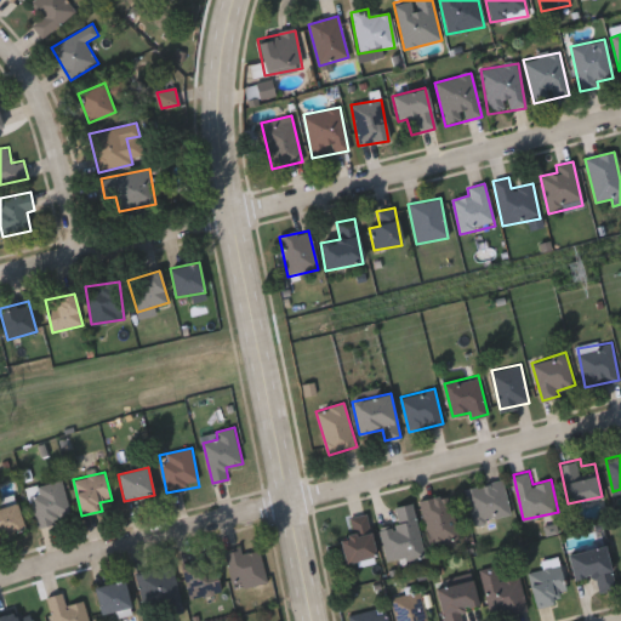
[(473,523),(466,486),(503,479),(512,514),(473,523)]
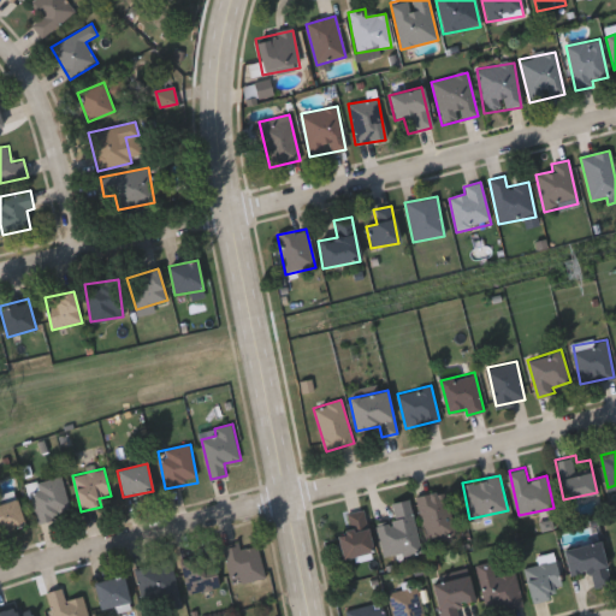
[(29,484),(61,477),(71,514),(39,522),(29,484)]
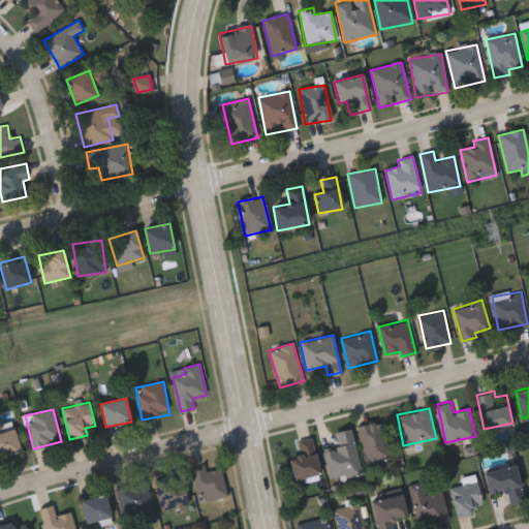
[(383,421),(393,462),(367,467),(359,426),(383,421)]
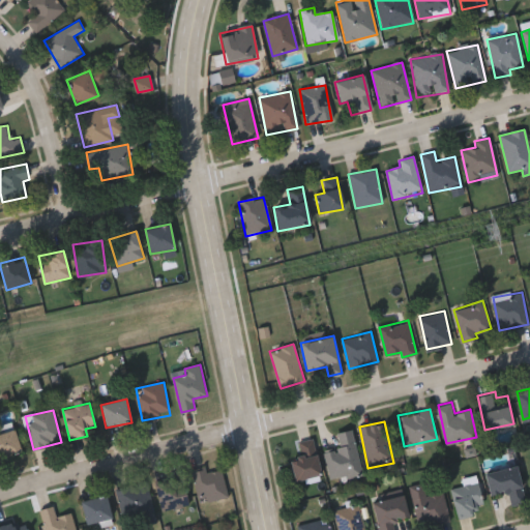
[(336,432),(353,429),(362,473),(330,480),(324,450),(341,447),(336,432)]
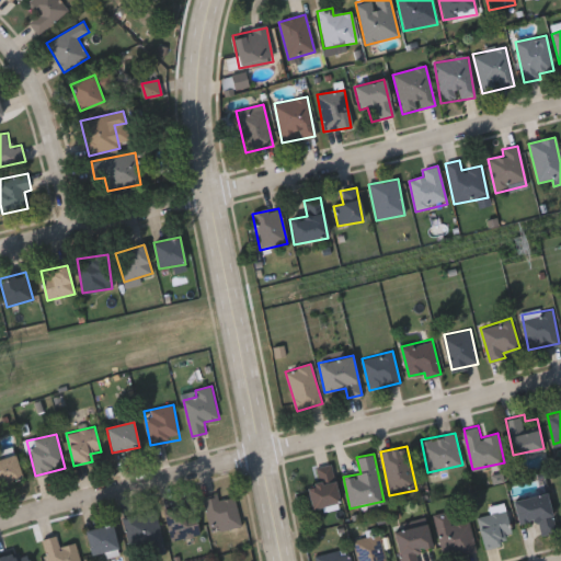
[(0,458),(16,455),(22,480),(0,485),(0,458)]
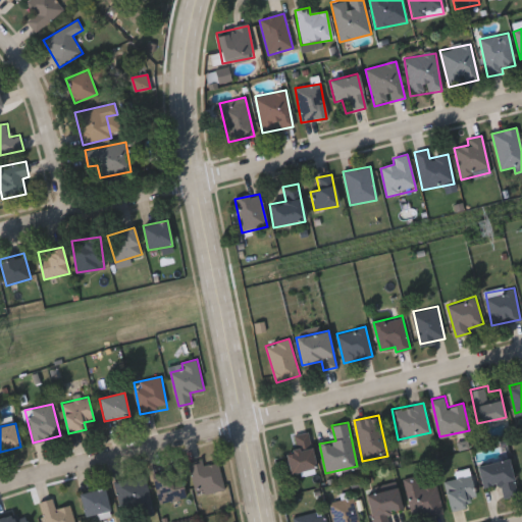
[(317,466),(293,474),(285,452),(300,448),(296,434),(306,431),(317,466)]
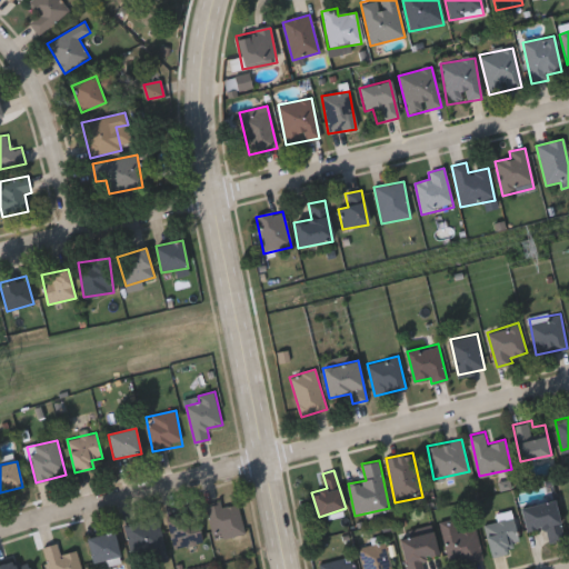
[(528,532),(521,508),(556,499),(566,539),(550,543),(546,528),(528,532)]
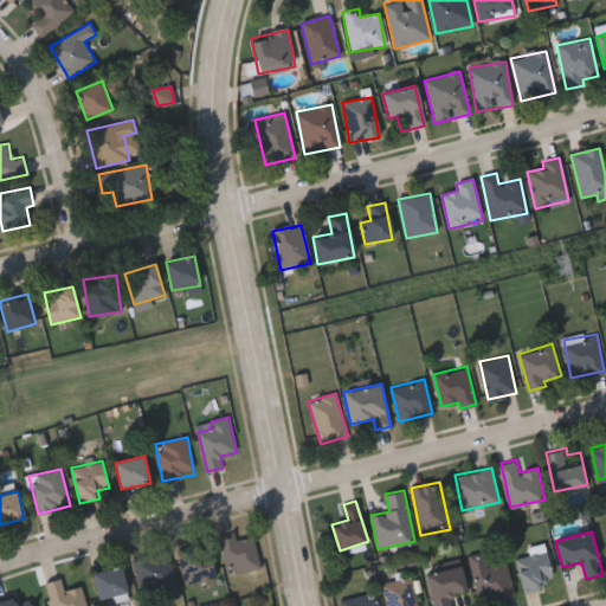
[(252,534),(262,567),(230,575),(220,542),(252,534)]
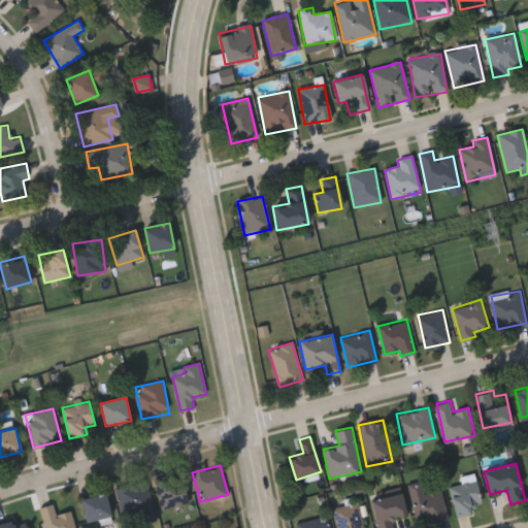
[(188,503),(161,508),(155,483),(183,476),(188,503)]
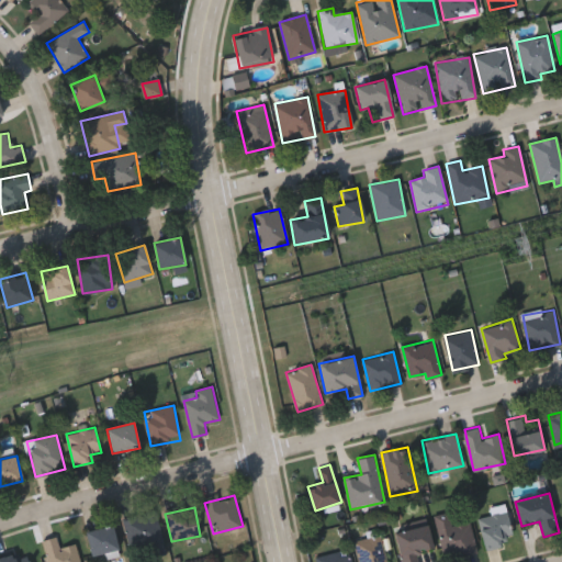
[(479,517),(507,509),(515,540),(485,548),(479,517)]
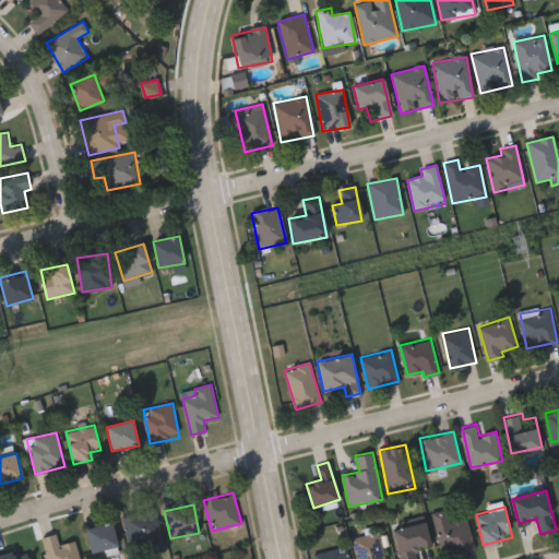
[(152,554),(149,542),(130,546),(123,516),(156,510),(165,550),(152,554)]
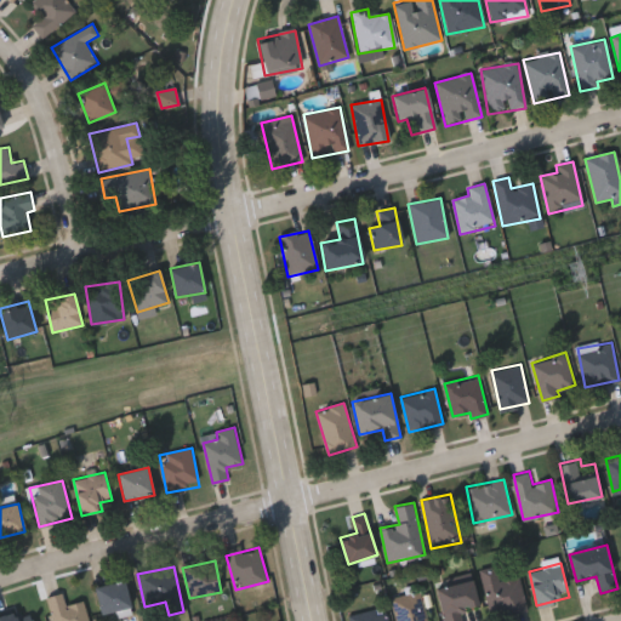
[(491,617),(482,569),(496,567),(500,580),(520,575),(528,610),(491,617)]
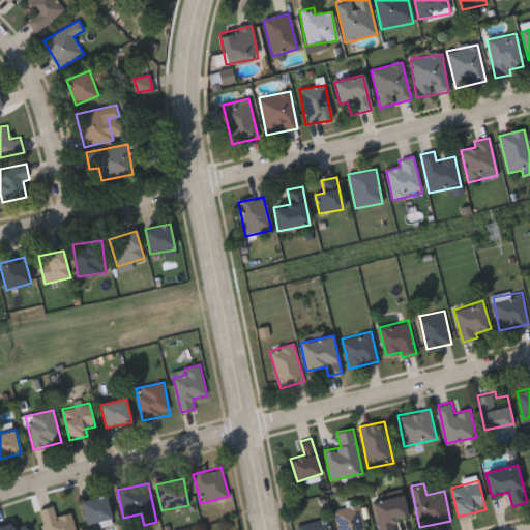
[(112,519),(87,525),(81,502),(106,495),(112,519)]
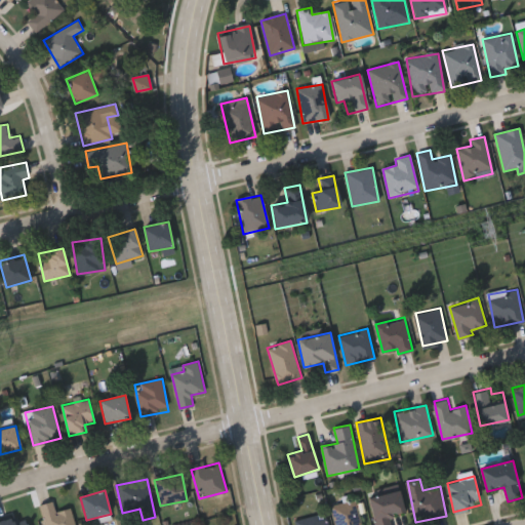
[(375,524),(369,496),(400,490),(405,512),(389,515),(391,524),(375,524)]
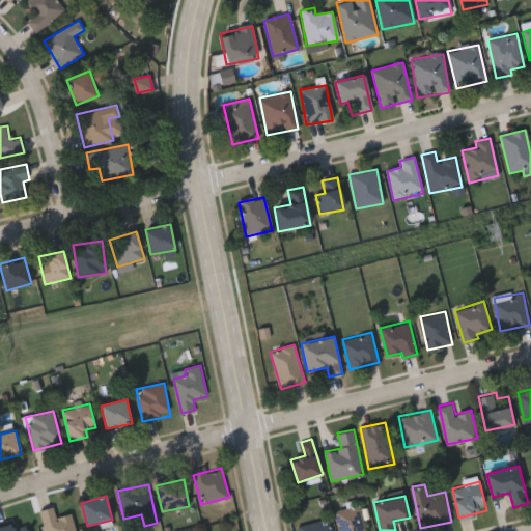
[(366,530),(338,530),(334,510),(360,504),(366,530)]
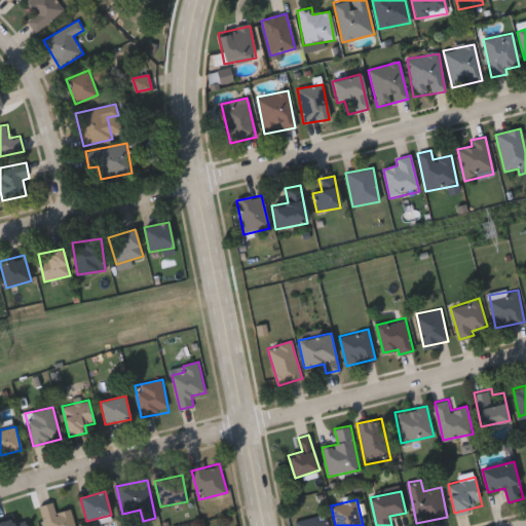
[(75,525),(45,525),(39,506),(52,502),(57,513),(70,509),(75,525)]
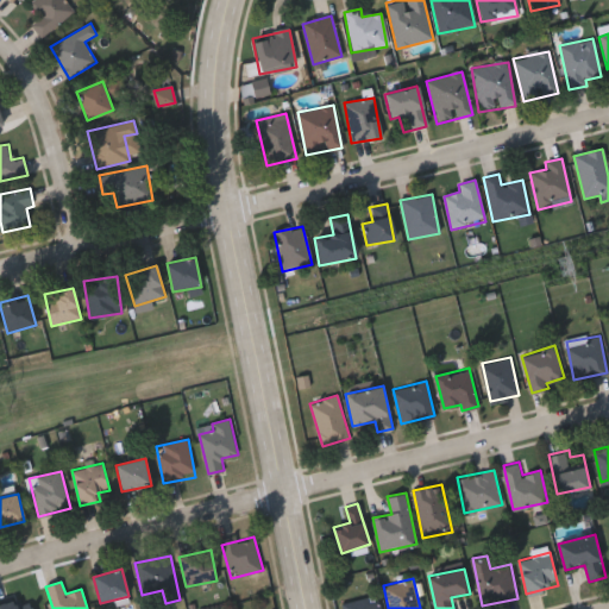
[(344,608),(343,603),(380,595),(382,608),(344,608)]
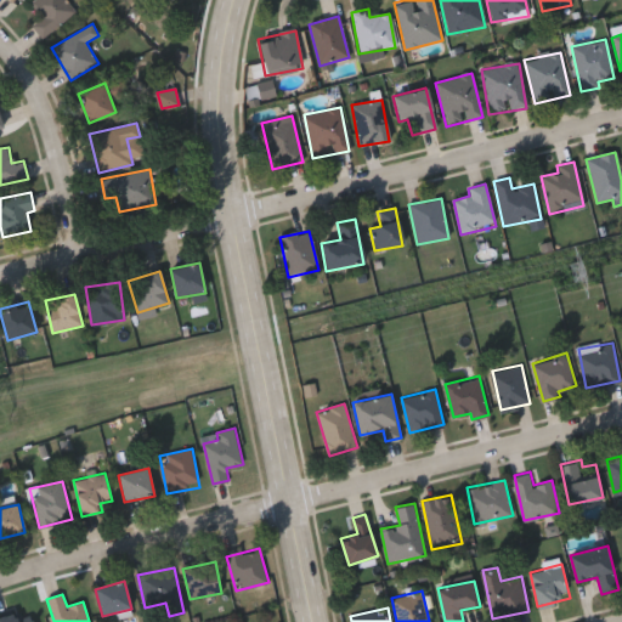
[(0,621),(0,617),(29,611),(30,621),(0,621)]
